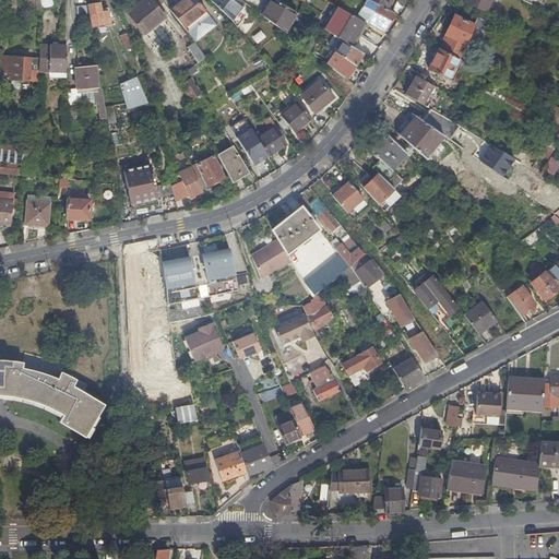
[(22,0),(24,11),(43,8),(50,7),(54,6),(52,0),(22,0)]
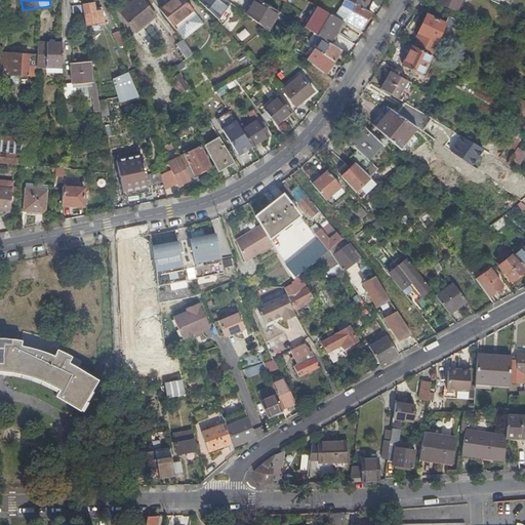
[(92,0),(88,0),(81,1),(85,24),(103,21),(101,7),(94,8),(92,0)]
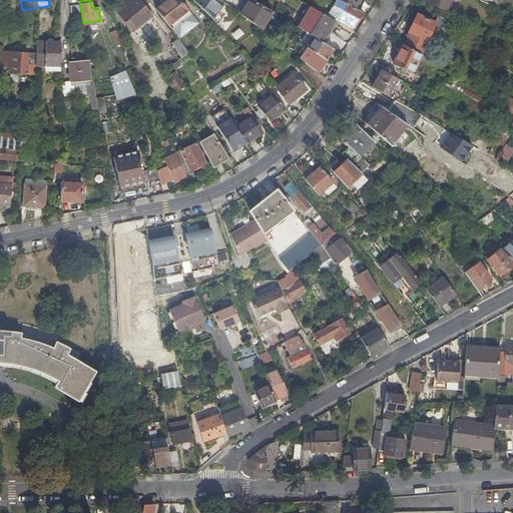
[(132,0),(130,0),(124,5),(132,21),(136,27),(145,20),(132,0)]
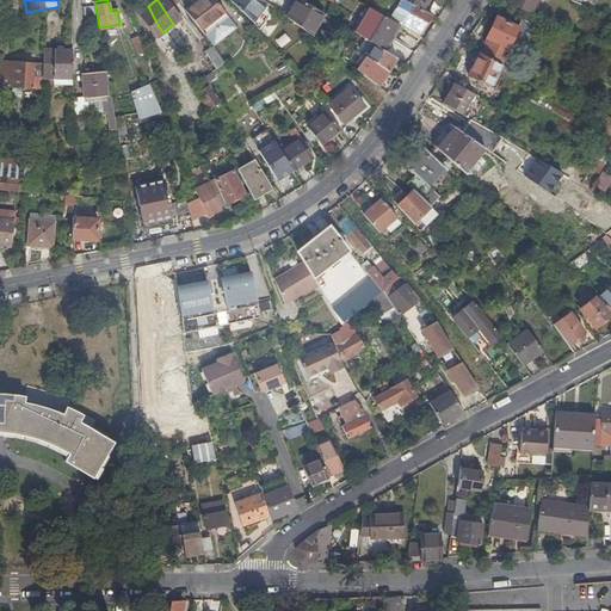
[(164,0),(158,0),(173,24),(180,19),(164,0)]
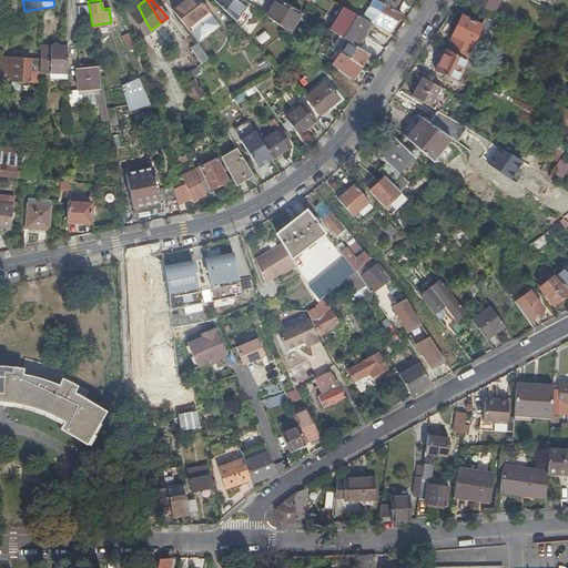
[(200,0),(179,0),(171,7),(185,26),(206,8),(200,0)]
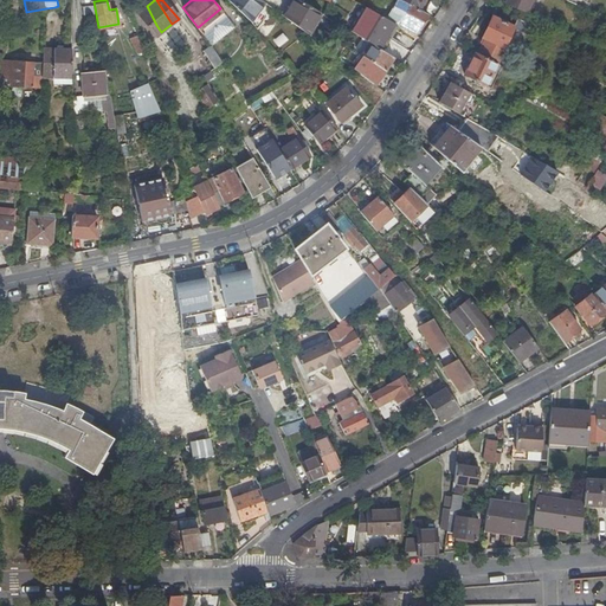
[(242,0),(229,0),(250,20),(257,13),(242,0)]
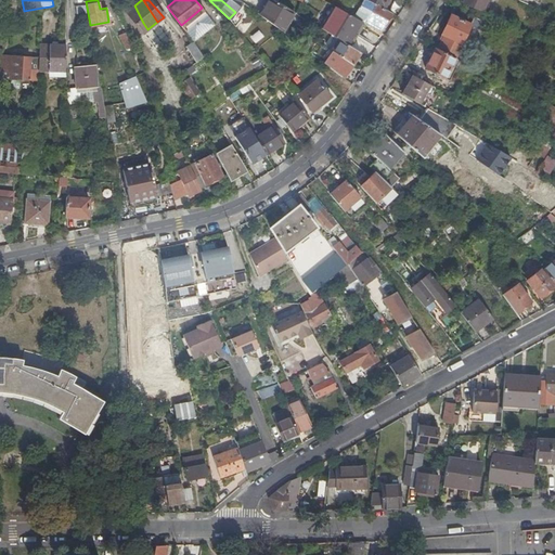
[(240,0),(221,0),(235,12),(243,3),(240,0)]
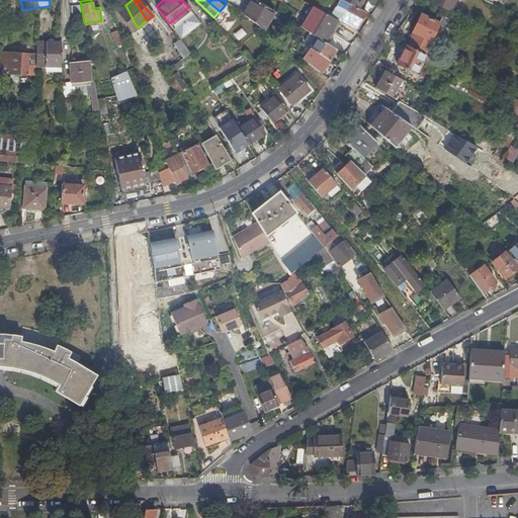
[(263,29),(273,11),(255,0),(250,0),(243,14),(263,29)]
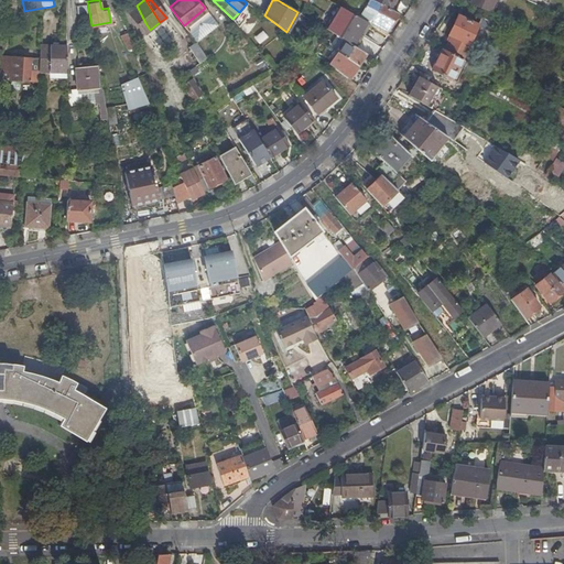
[(369,1),(367,0),(360,0),(357,6),(365,10),(369,1)]
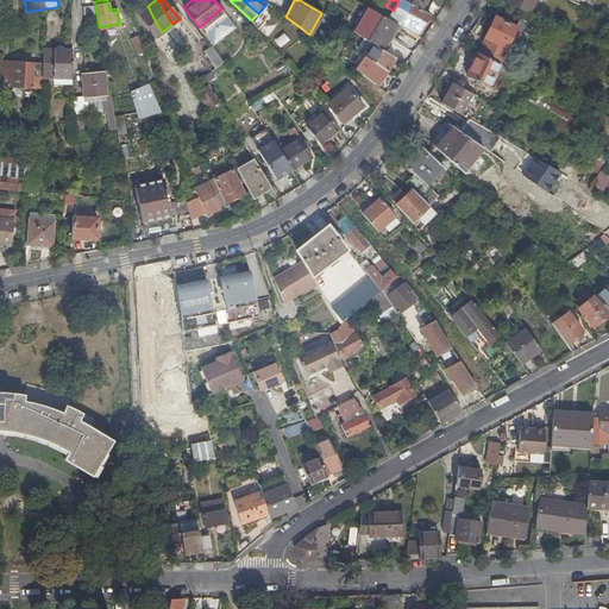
[(509,0),(508,4),(529,12),(534,0),(509,0)]
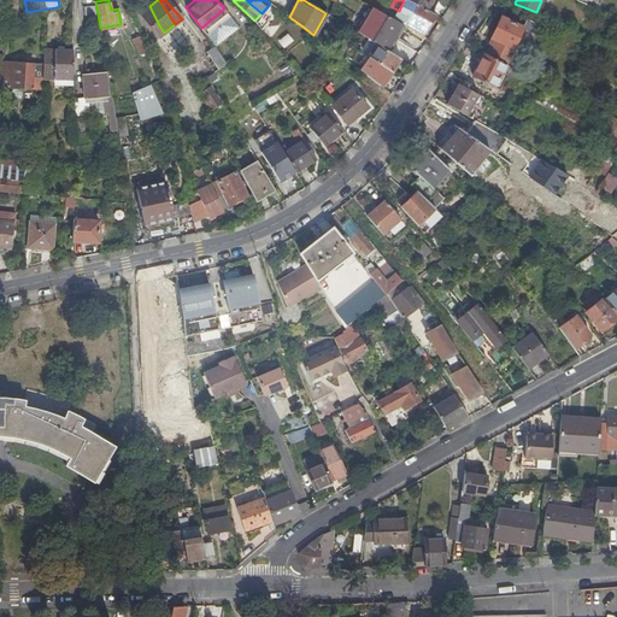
[(418,5),(405,25),(422,35),(436,15),(427,9),(418,5)]
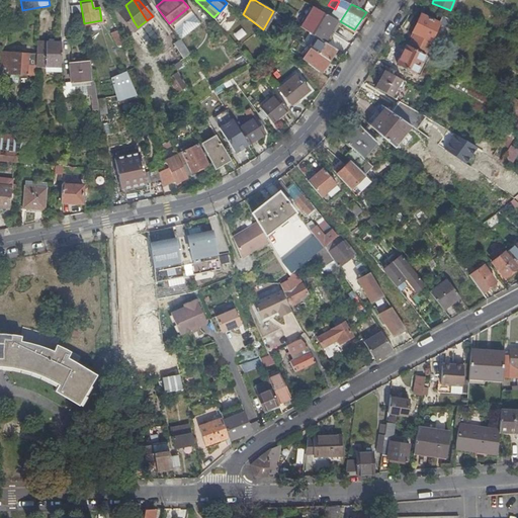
[(117,11),(127,24),(134,21),(125,5),(117,11)]
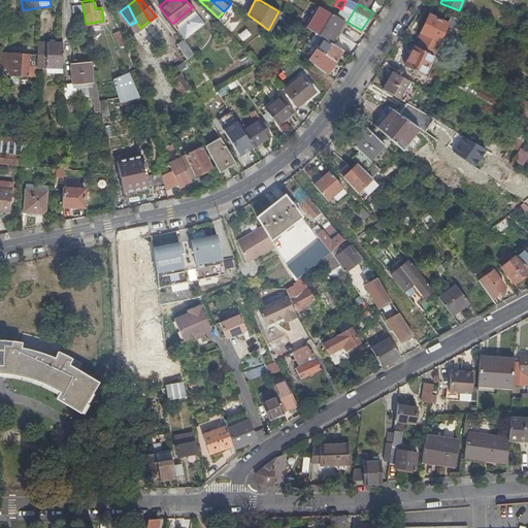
[(320,6),(306,28),(322,37),(330,41),(336,32),(334,31),(341,20),(320,6)]
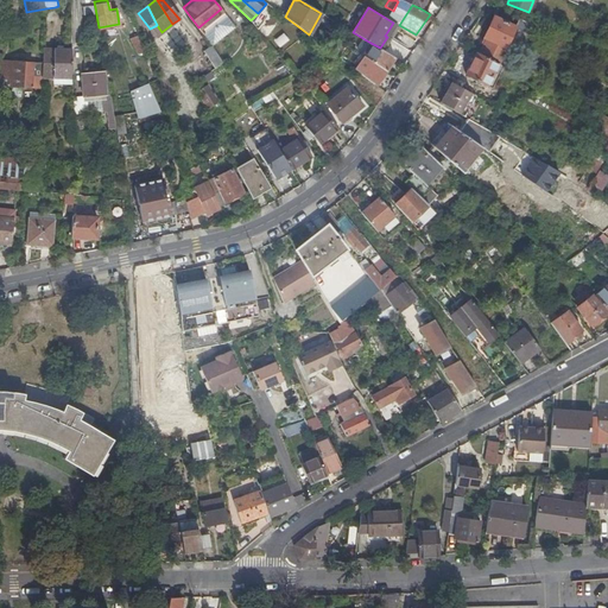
[(236,26),(221,8),(198,27),(210,42),(211,45),(213,46),(236,26)]
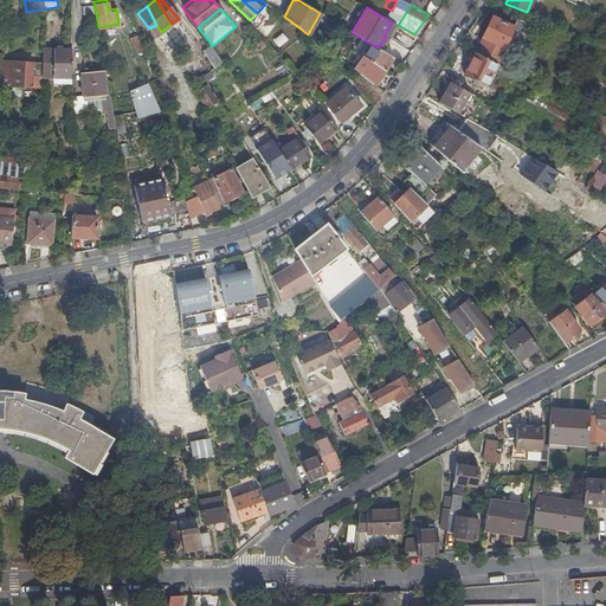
[(496,63),(498,63),(505,46),(503,45),(513,26),(513,25),(492,15),(482,36),(485,38),(478,53),(496,63)]
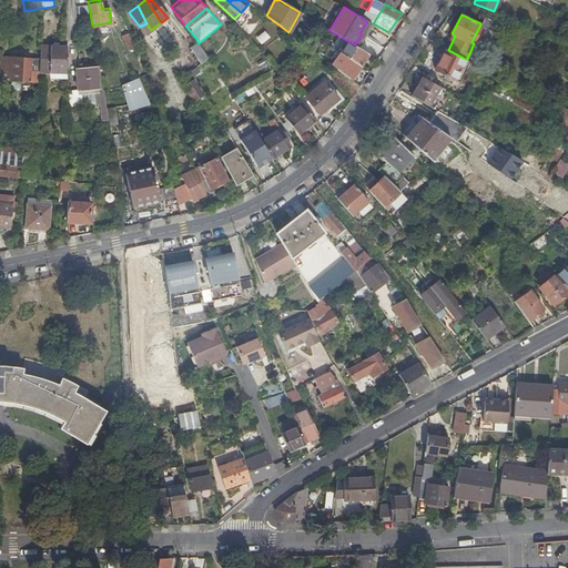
[(484,17),(480,23),(480,24),(497,32),(500,24),(484,17)]
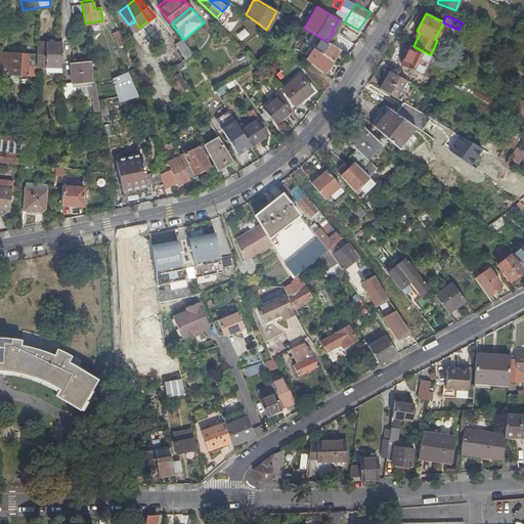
[(135,32),(139,28),(135,22),(129,25),(135,32)]
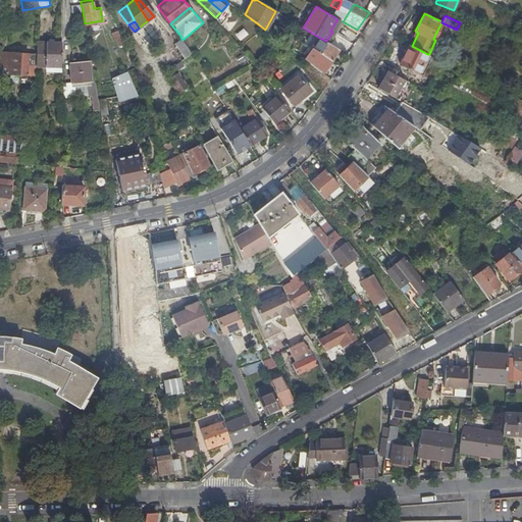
[(118,47),(125,44),(119,30),(112,33),(118,47)]
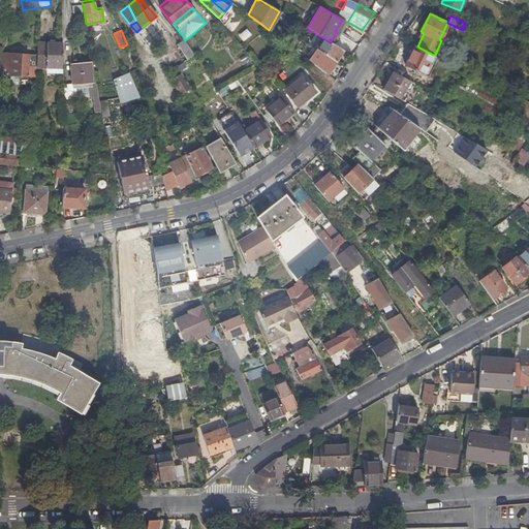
[(336,62),(344,50),(331,41),(322,37),(316,49),(317,50),(336,62)]
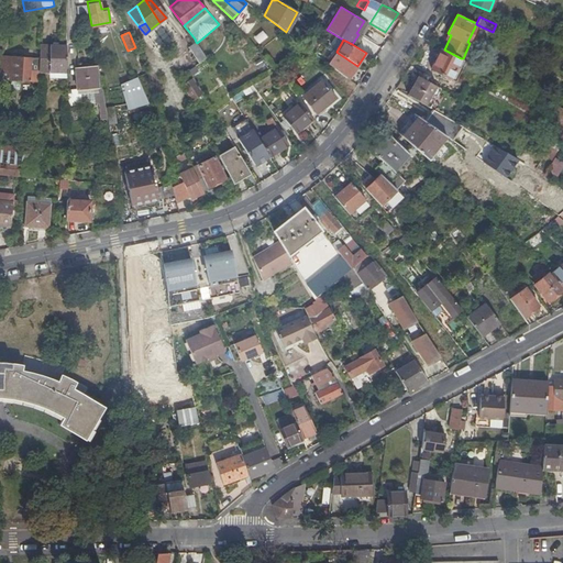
[(186,47),(196,64),(207,57),(197,43),(196,42),(186,47)]
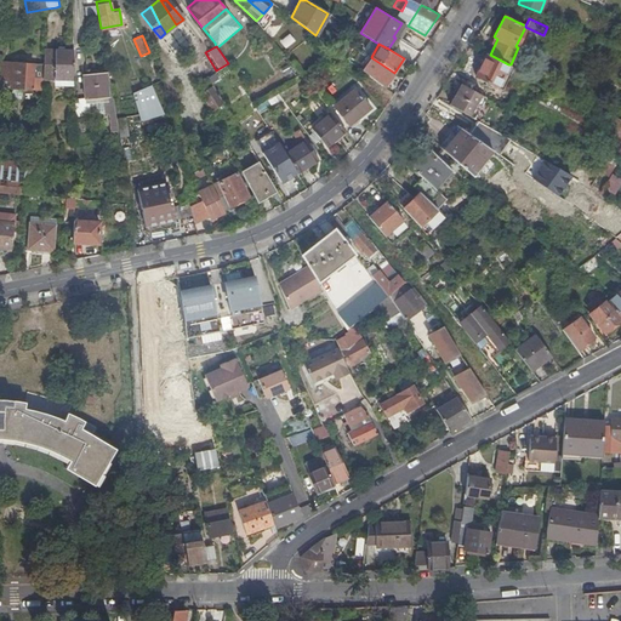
[(55,50),(45,50),(45,64),(44,80),(55,80),(55,50)]
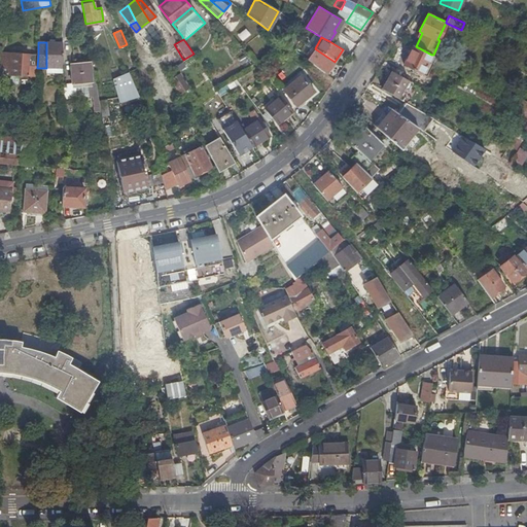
[(46,68),(56,68),(57,42),(46,42),(46,68)]
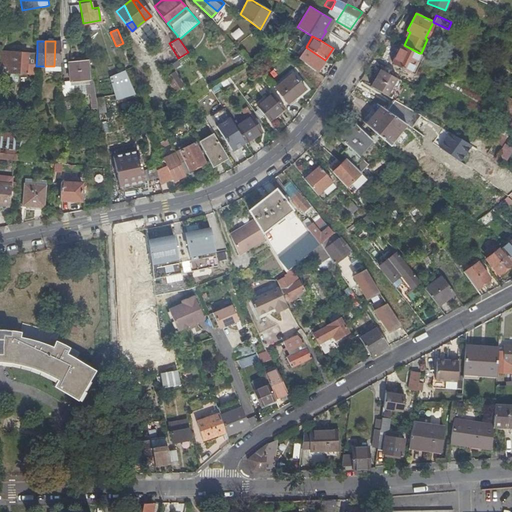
[(404,45),(402,44),(392,62),(410,71),(419,53),(404,45)]
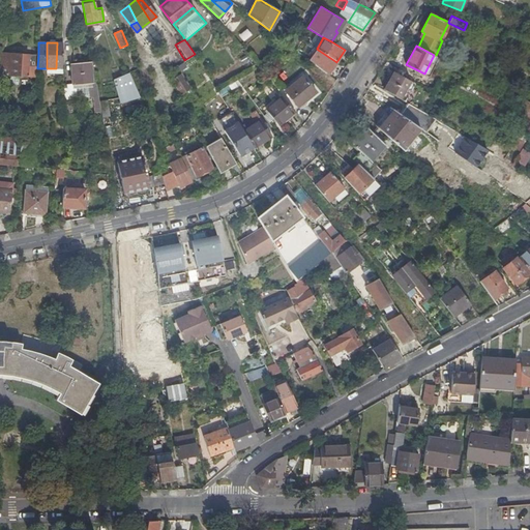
[(318,50),(311,60),(328,75),(337,62),(336,62),(318,50)]
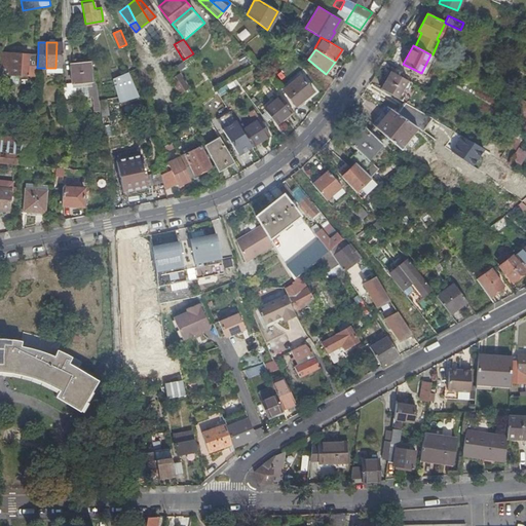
[(17,75),(37,76),(37,68),(38,54),(0,52),(0,74),(10,75),(17,75)]
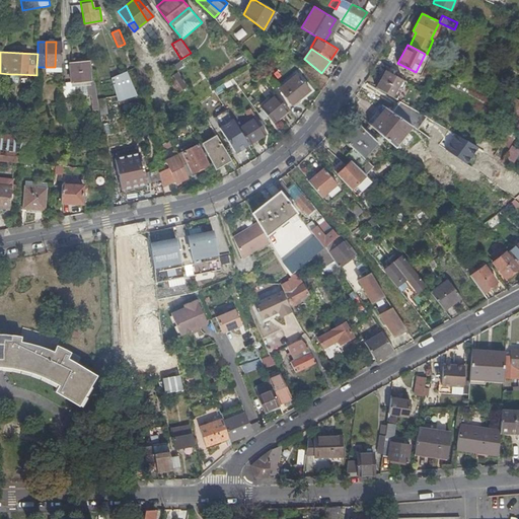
[(425,54),(416,72),(420,75),(429,56),(425,54)]
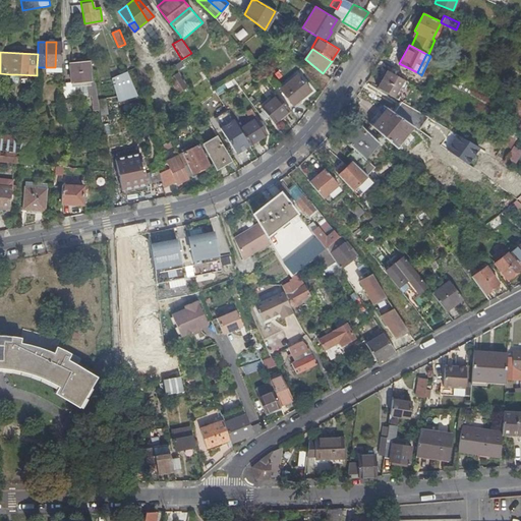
[(90,81),(71,82),(70,71),(65,71),(65,98),(92,98),(94,112),(100,111),(98,100),(91,61),(88,62),(90,81)]
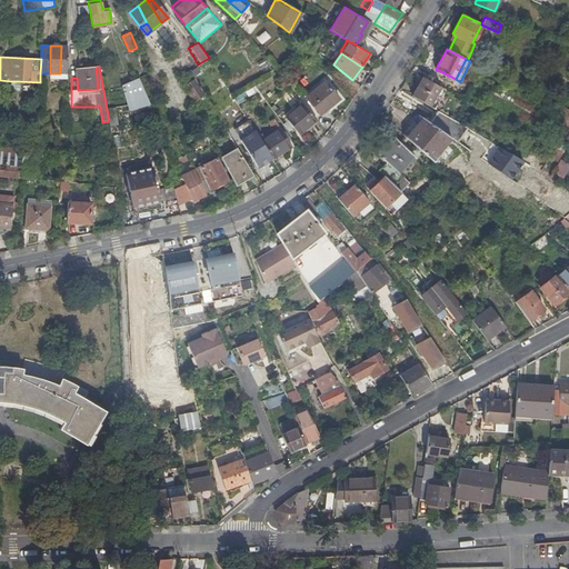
[(76,69),(77,78),(78,90),(98,89),(96,68),(76,69)]
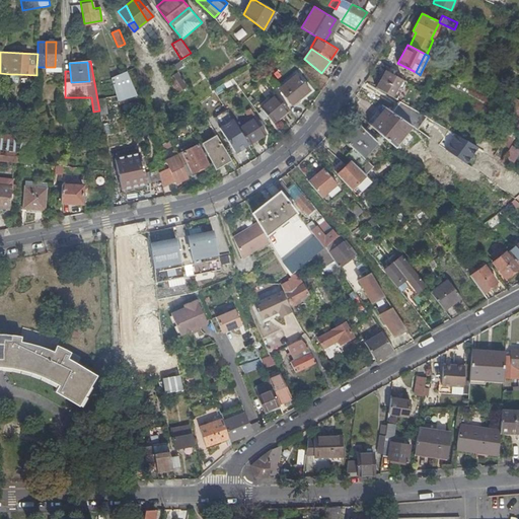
[(402,78),(385,70),(380,79),(397,88),(402,78)]
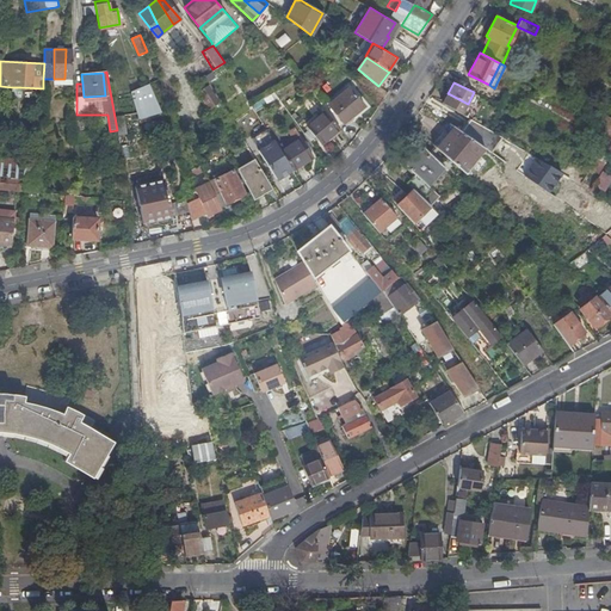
[(139,119),(160,111),(148,84),(130,92),(139,119)]
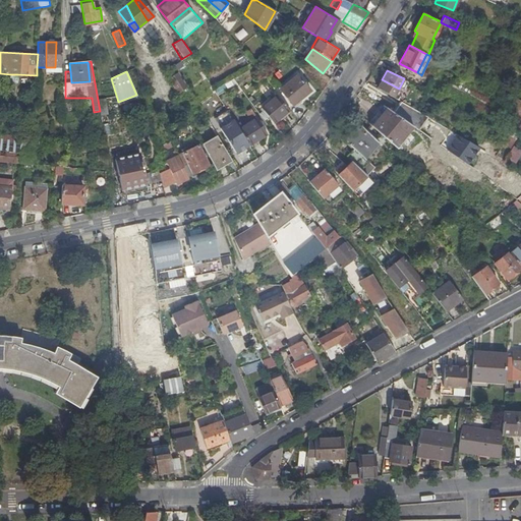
[(185,87),(177,73),(171,76),(172,78),(170,80),(177,92),(185,87)]
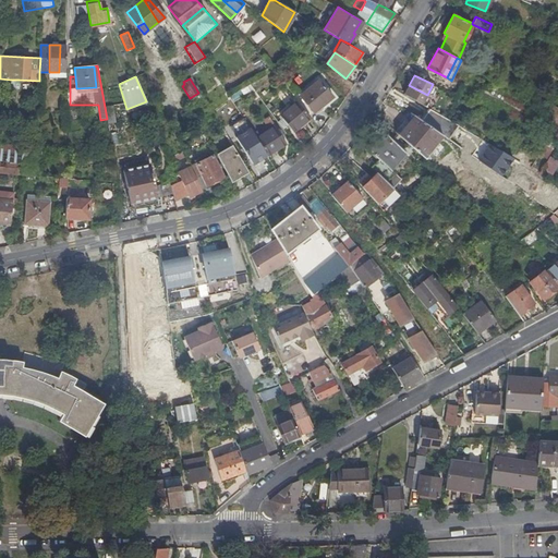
[(314,112),(316,113),(323,108),(322,106),(332,97),(319,80),(301,95),(314,112)]
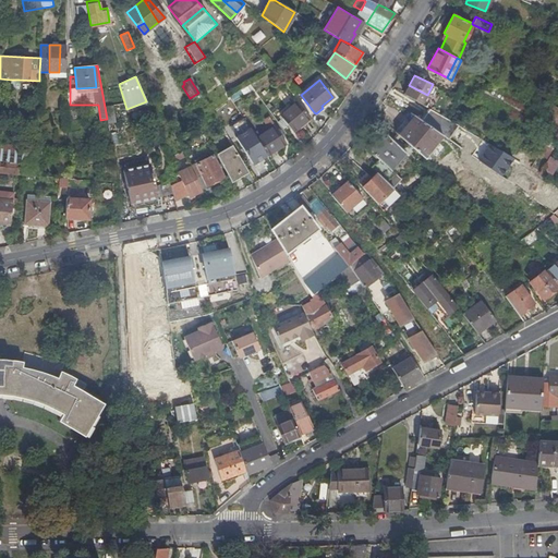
[(427,95),(409,85),(404,94),(422,104),(427,95)]
